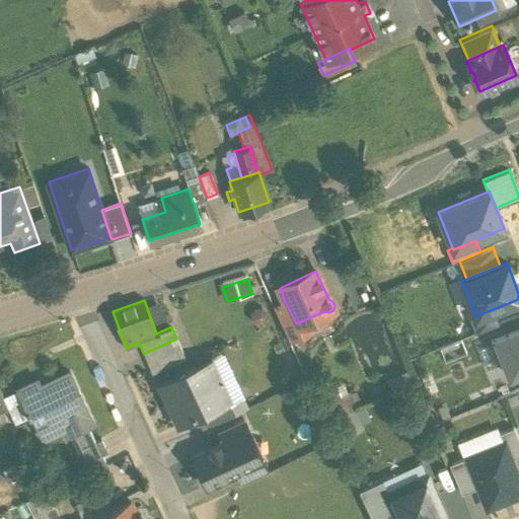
[(296,323),(285,301),(274,306),(289,340),(302,335),(297,323),(296,323)]
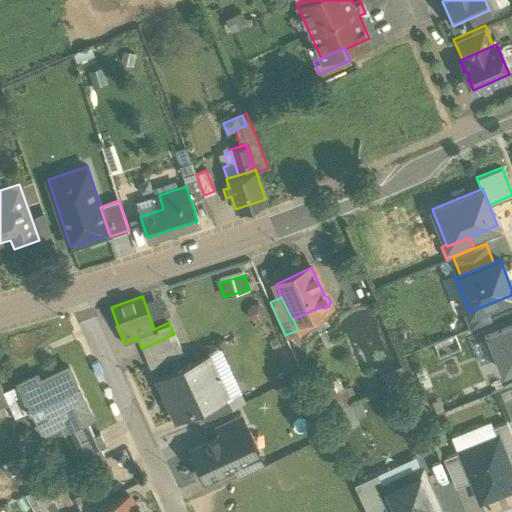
[(491,318),(486,305),(469,312),(465,314),(470,327),(491,318)]
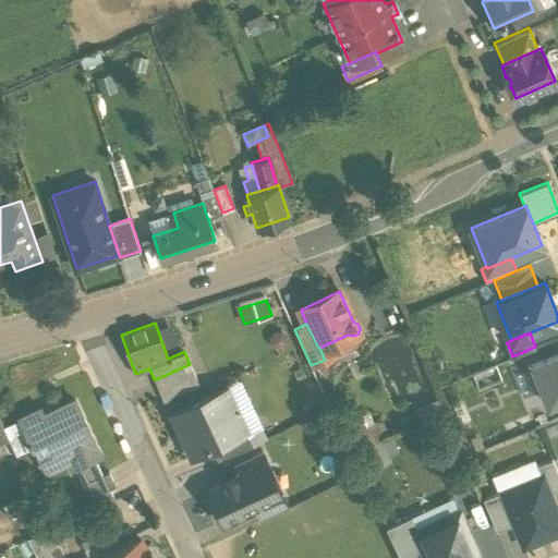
[(557,399),(557,353),(533,363),(549,403),(557,399)]
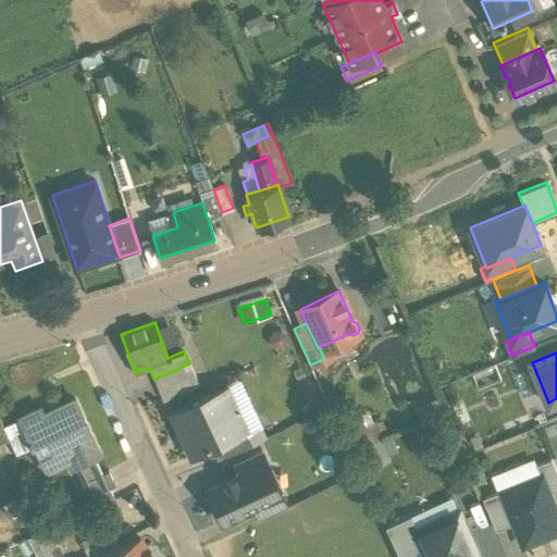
[(189,363),(156,379),(165,399),(199,385),(189,363)]
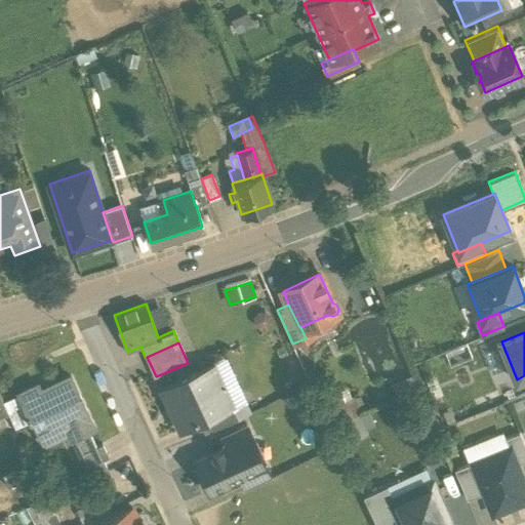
[(213,363),(161,387),(170,406),(174,404),(185,427),(208,415),(233,404),(213,363)]
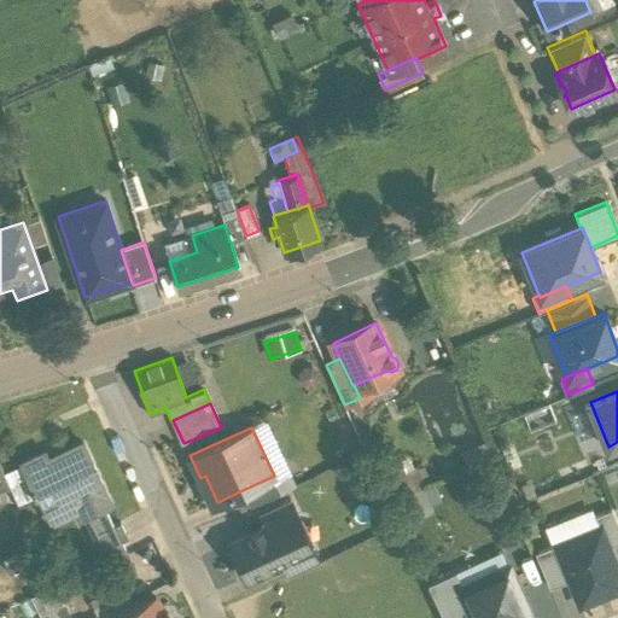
[(83,441),(47,458),(45,452),(19,464),(30,487),(30,488),(34,495),(38,494),(45,511),(73,497),(82,517),(105,506),(112,502),(83,441)]
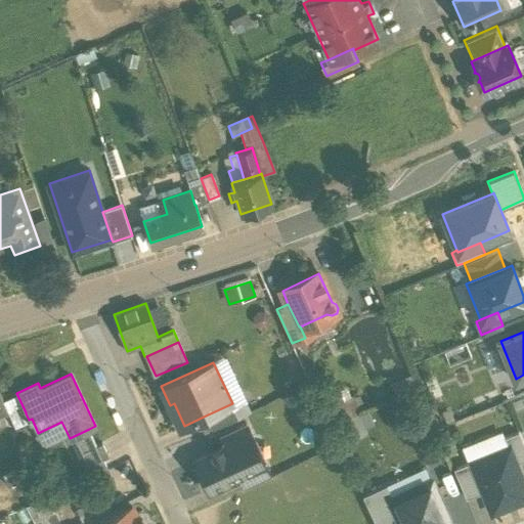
[(0,393),(0,415),(8,411),(0,393)]
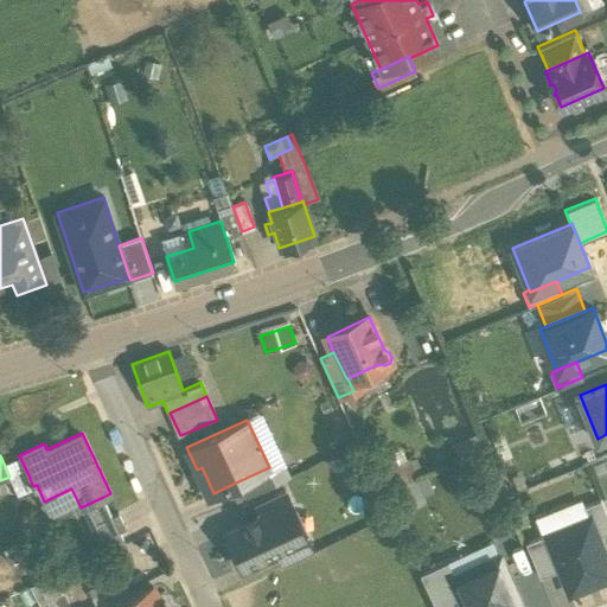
[(269,467),(241,480),(247,494),(275,481),(269,467)]
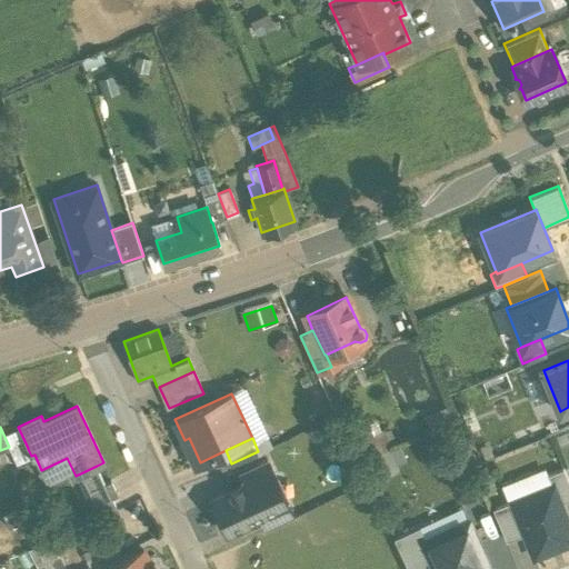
[(267,459),(239,471),(246,485),(269,473),(269,476),(273,473),(267,459)]
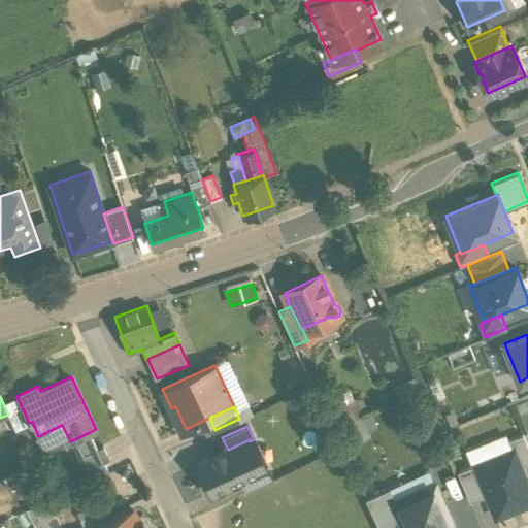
[(90,432),(70,441),(76,456),(96,447),(90,432)]
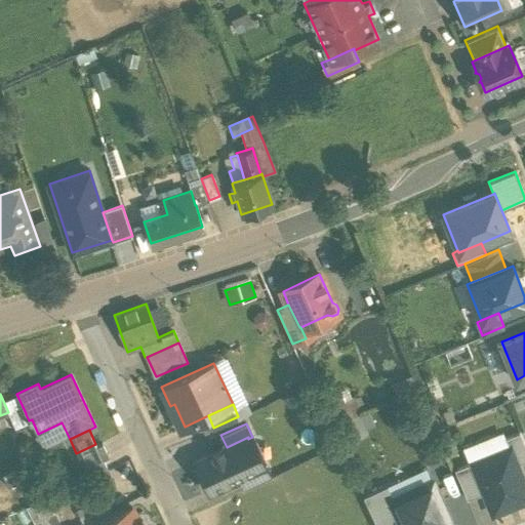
[(507,437),(516,463),(524,459),(524,445),(520,432),(507,437)]
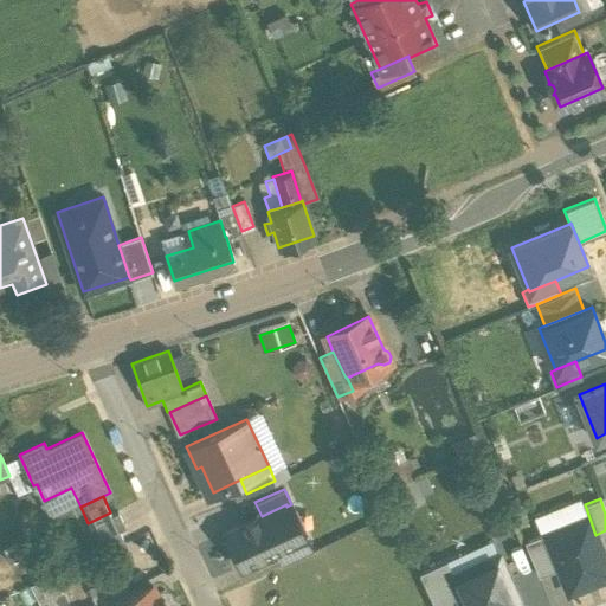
[(262,516),(226,532),(242,567),(277,550),(302,539),(301,536),(287,507),(287,504),(262,516)]
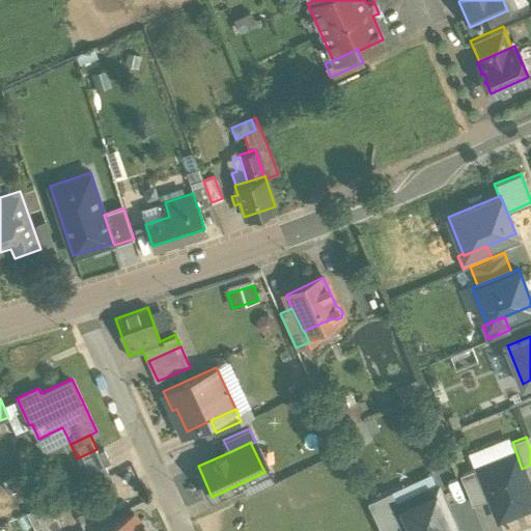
[(96,449),(77,458),(83,471),(103,463),(109,459),(103,446),(96,449)]
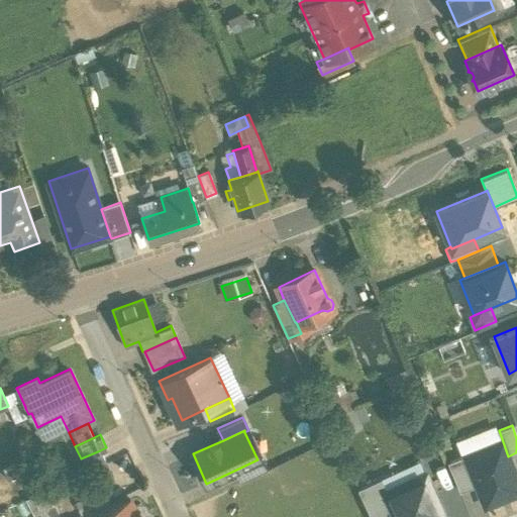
[(502,440),(466,454),(477,484),(486,505),(516,492),(516,477),(508,456),(502,440)]
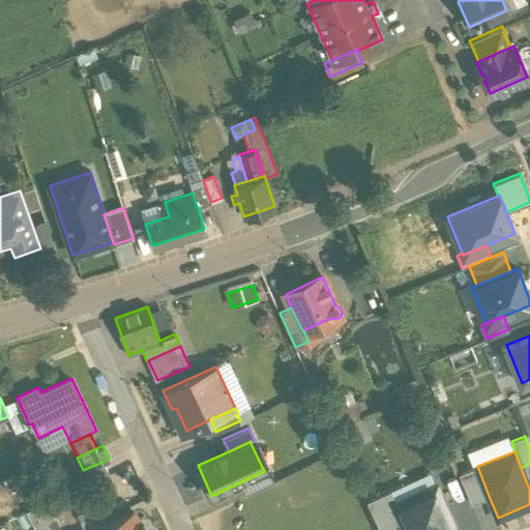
[(102,462),(83,470),(88,482),(92,480),(108,473),(102,462)]
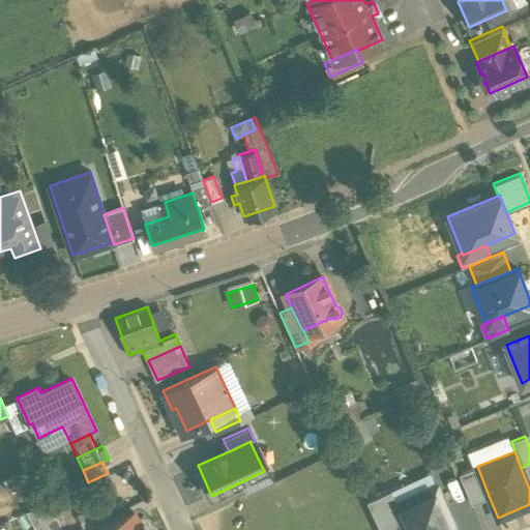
[(472,503),(489,496),(477,466),(460,473),(472,503)]
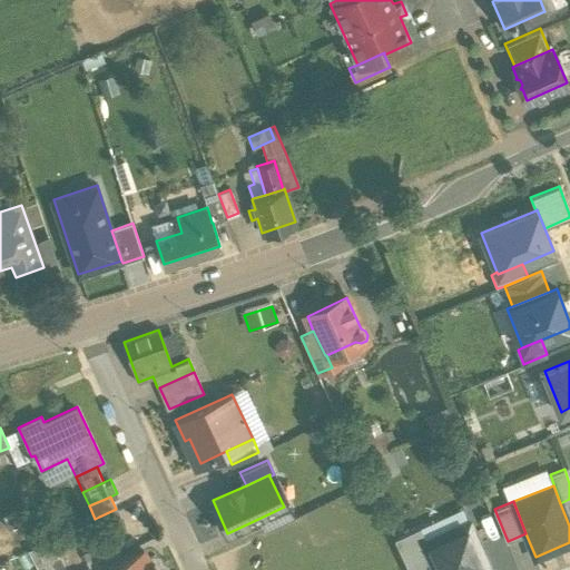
[(284,507),(261,518),(266,530),(294,517),(287,502),(283,504),(284,507)]
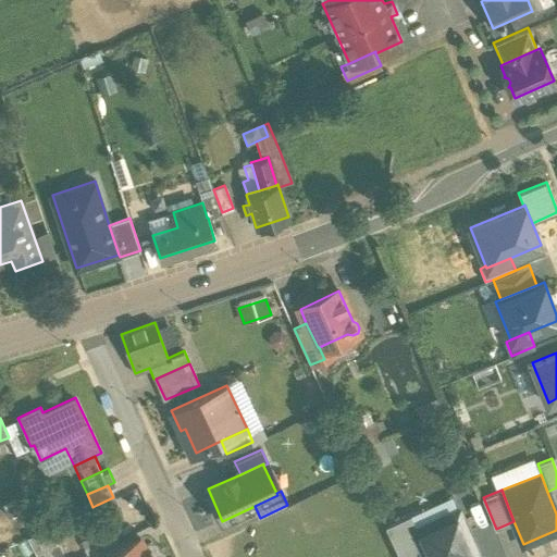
[(113,497),(97,505),(103,519),(120,511),(113,497)]
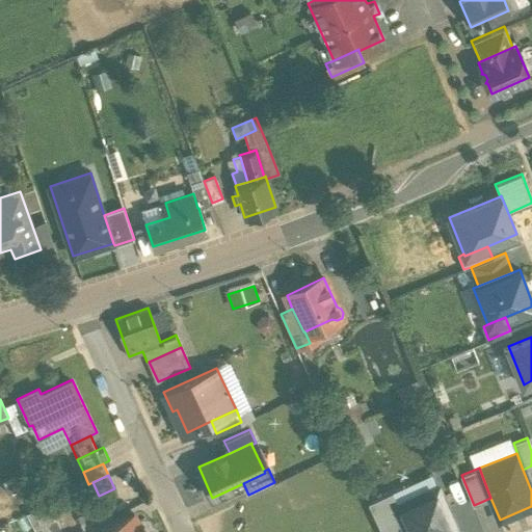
[(440,487),(397,506),(408,531),(450,531),(457,529),(440,487)]
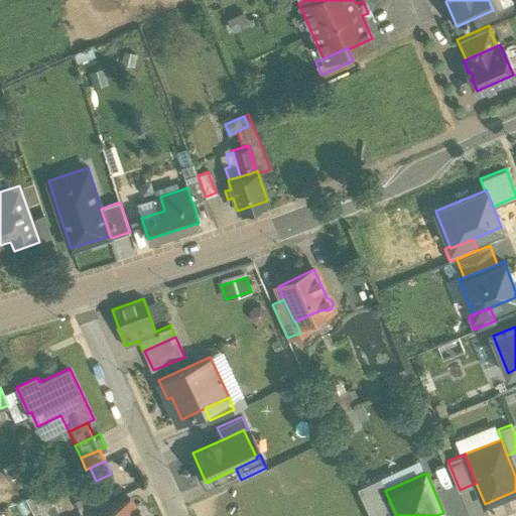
[(370,515),(396,515),(379,478),(357,488),(370,515)]
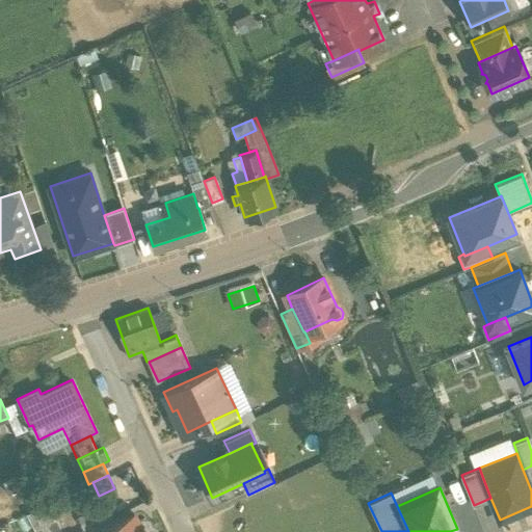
[(28,513),(37,531),(50,531),(61,527),(49,503),(28,513)]
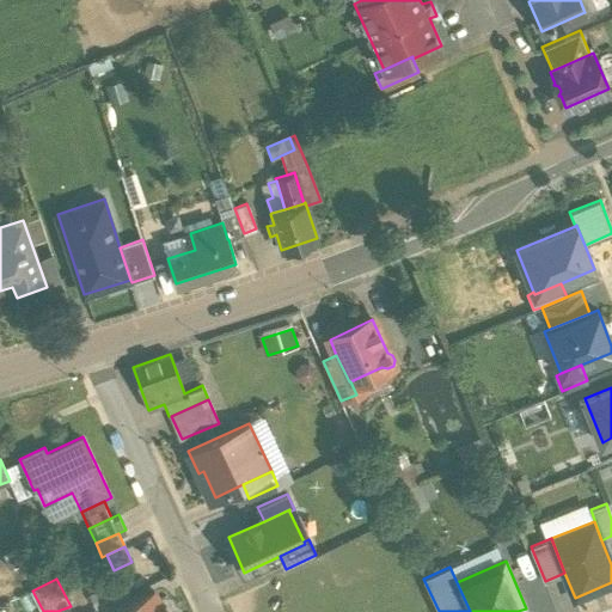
[(154,591),(109,611),(108,611),(166,611),(163,601),(159,603),(154,591)]
